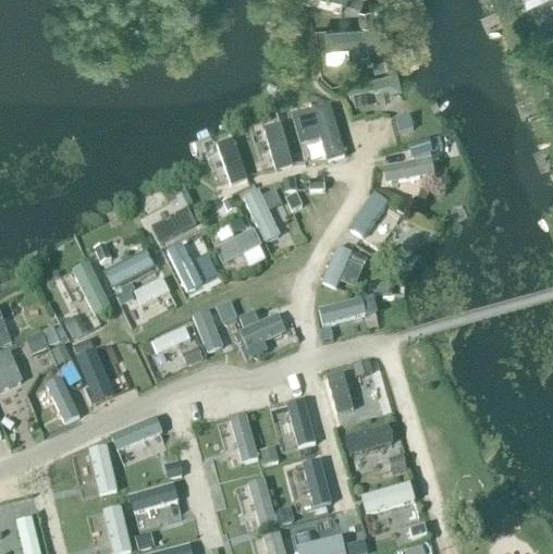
[(347,39),(381,38),(380,21),(324,23),(326,56),(347,54),(347,39)]
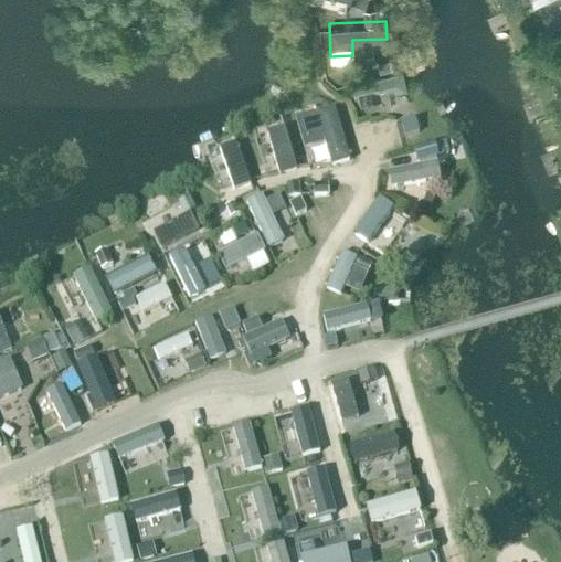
[(350,81),(356,99),(408,83),(402,64),(350,81)]
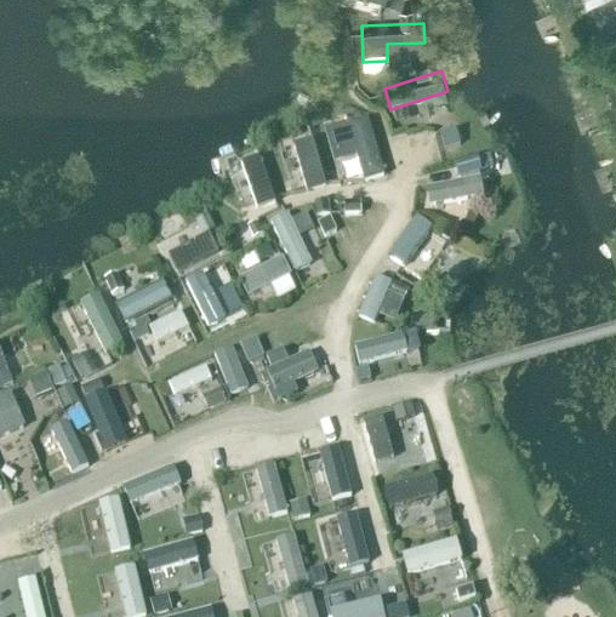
[(368,112),(347,119),(366,176),(387,169),(368,112)]
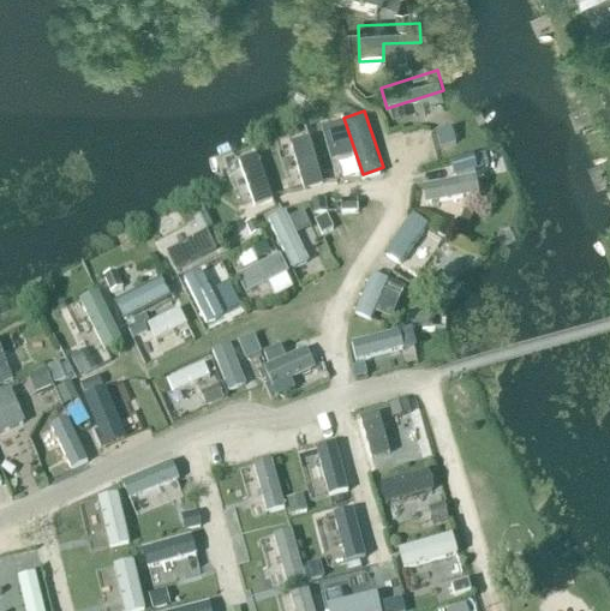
[(305,185),(324,178),(309,133),(289,139),(305,185)]
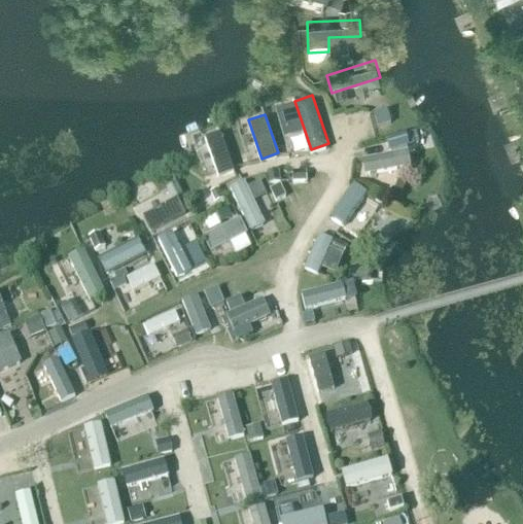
[(387,133),(388,151),(363,152),(364,169),(410,167),(408,132),(387,133)]
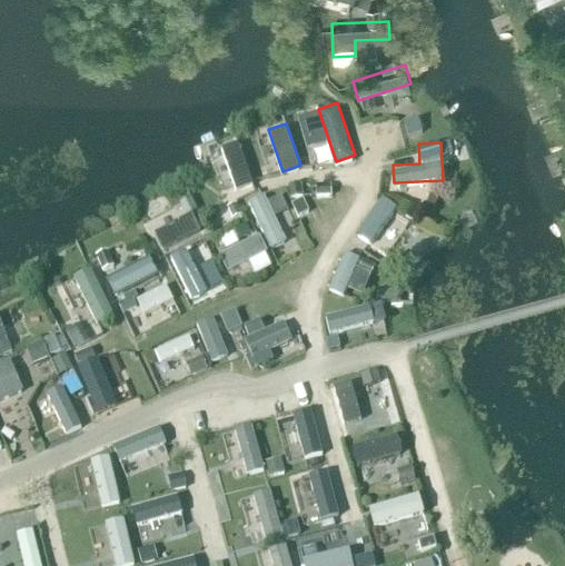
[(248,198),(266,247),(284,240),(266,191),(248,198)]
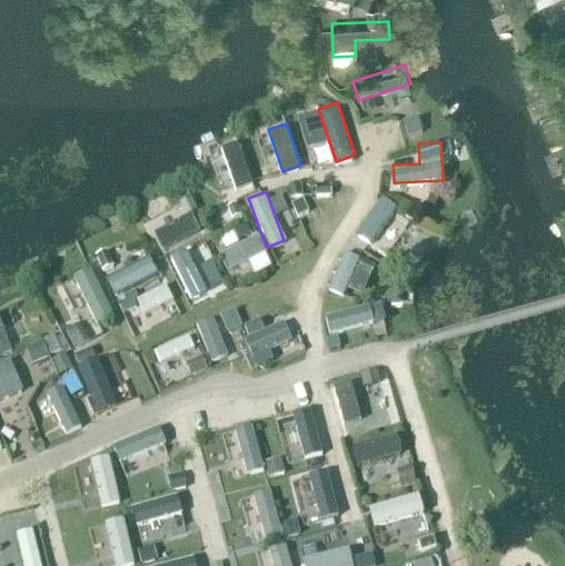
[(378,195),(358,235),(379,245),(398,205),(378,195)]
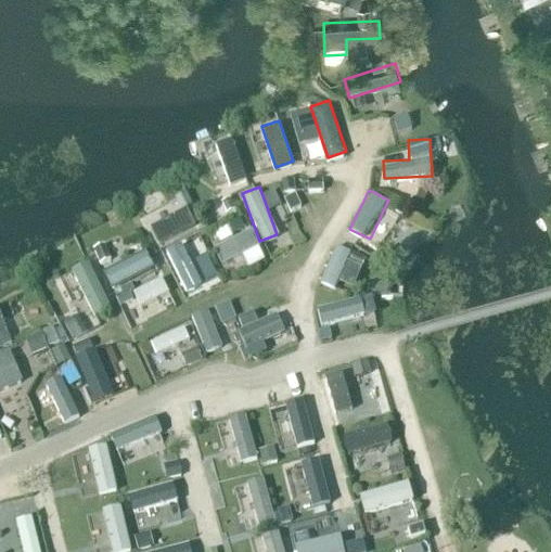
[(184,195),(141,212),(152,241),(195,225),(184,195)]
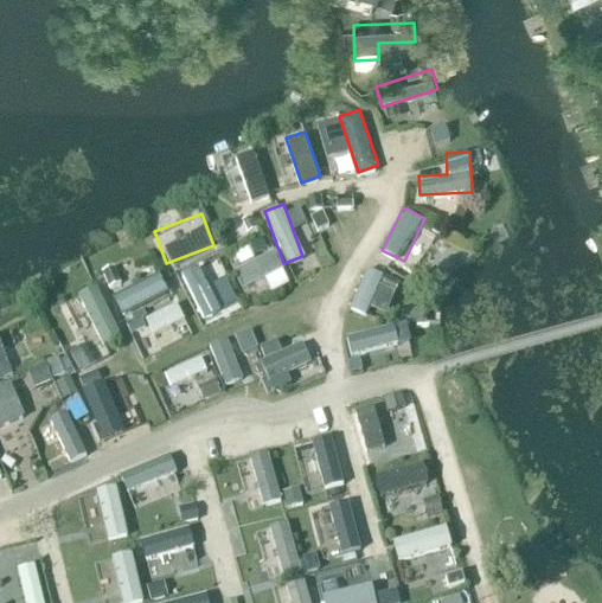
[(241,263),(255,256),(248,244),(234,251),(241,263)]
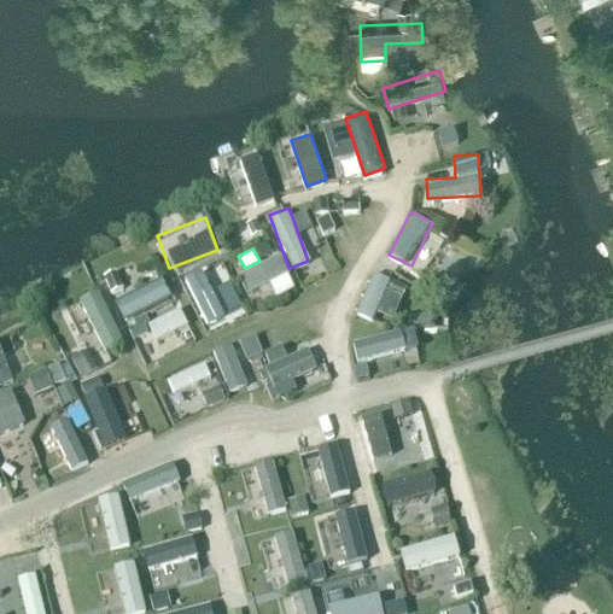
[(246,292),(269,282),(275,294),(295,286),(280,253),(238,273),(246,292)]
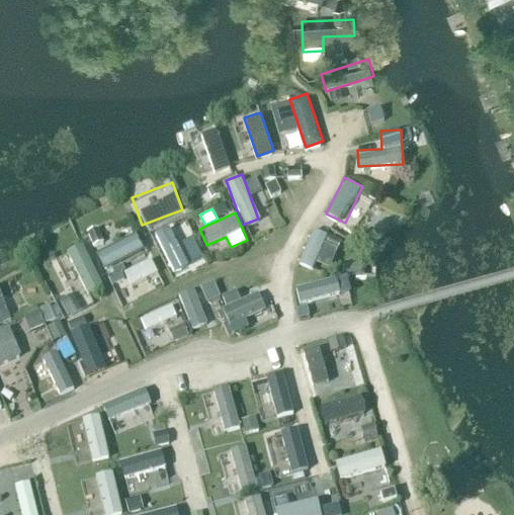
[(184,216),(153,232),(159,244),(177,235),(184,248),(192,263),(206,257),(184,216)]
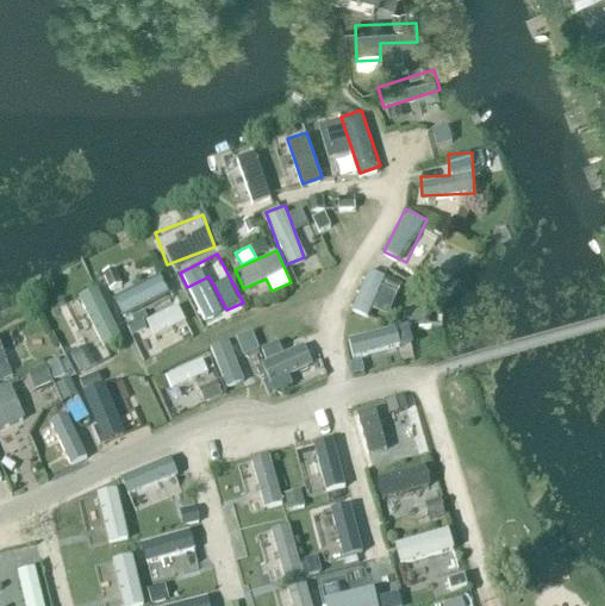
[(368,314),(372,306),(388,313),(401,282),(368,268),(351,307),(368,314)]
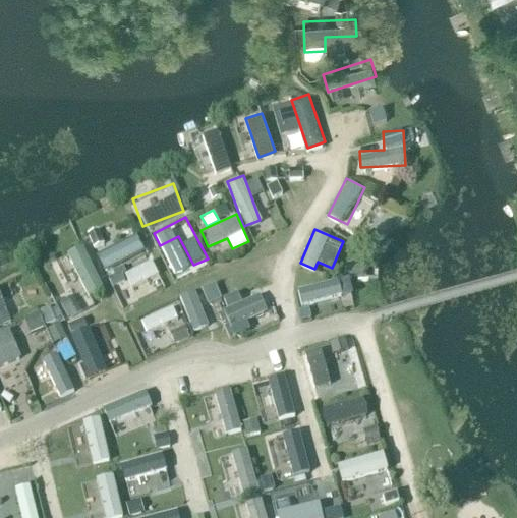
[(104,268),(145,249),(136,233),(97,252),(104,268)]
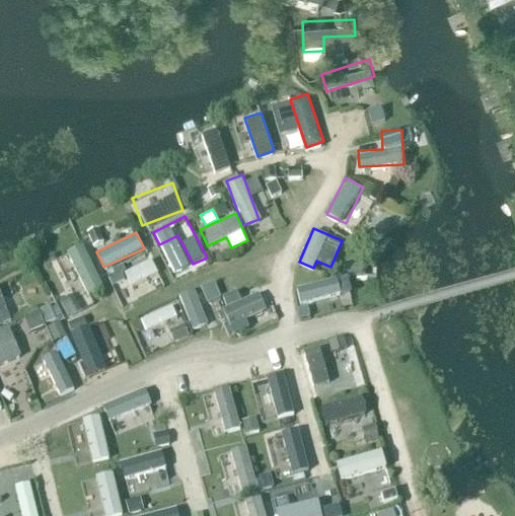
[(65,250),(87,292),(103,284),(81,242),(65,250)]
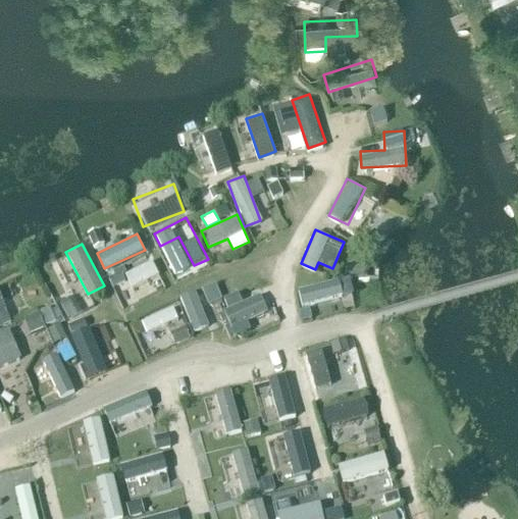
[(304,301),(318,297),(321,307),(344,301),(338,278),(301,288),(304,301)]
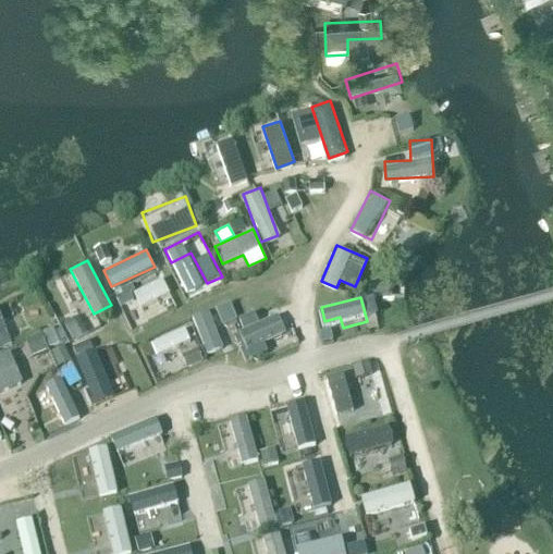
[(192,315),(201,337),(240,322),(230,299),(192,315)]
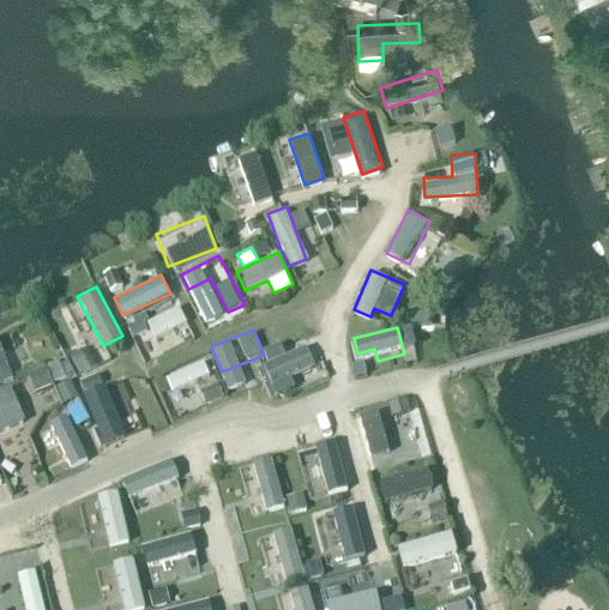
[(160,405),(184,393),(156,338),(132,350),(160,405)]
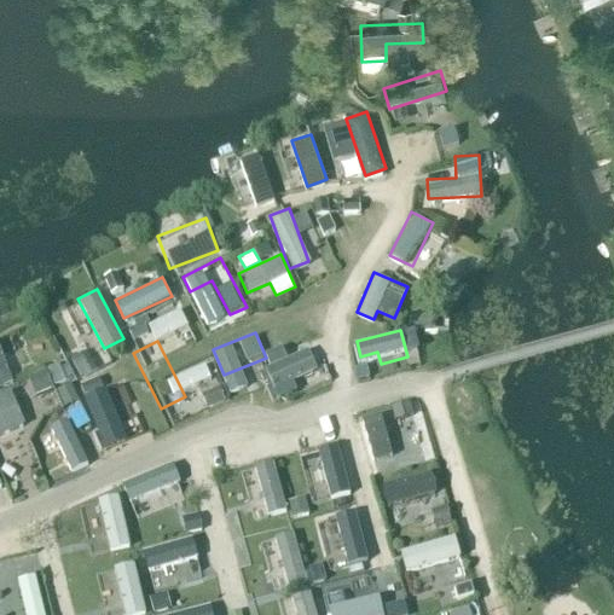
[(0,383),(13,378),(0,342),(0,383)]
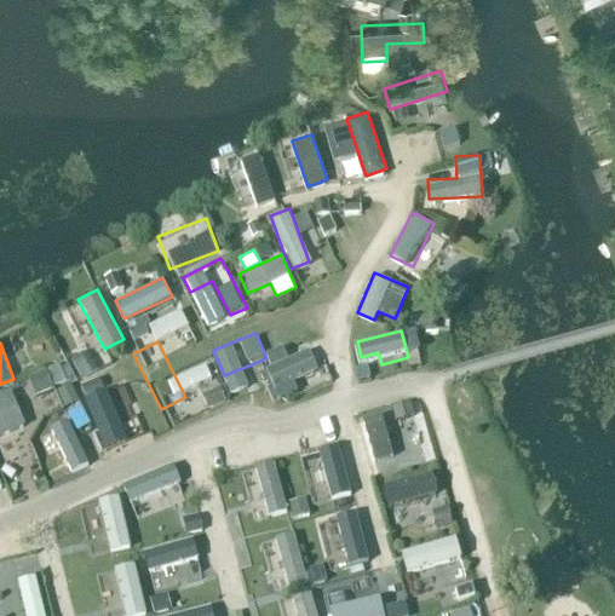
[(293,376),(317,370),(311,349),(265,361),(275,396),(297,390),(293,376)]
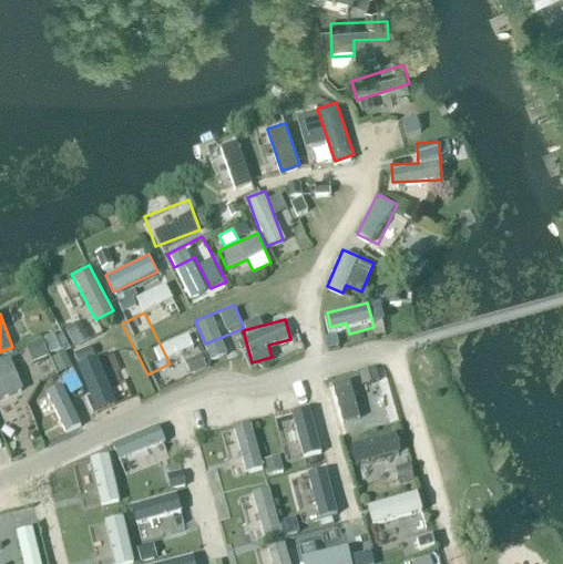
[(67,328),(74,342),(85,337),(77,322),(67,328)]
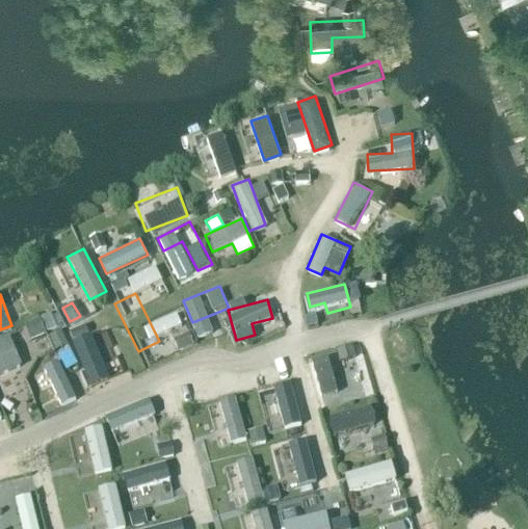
[(31,337),(46,328),(38,314),(23,322),(31,337)]
